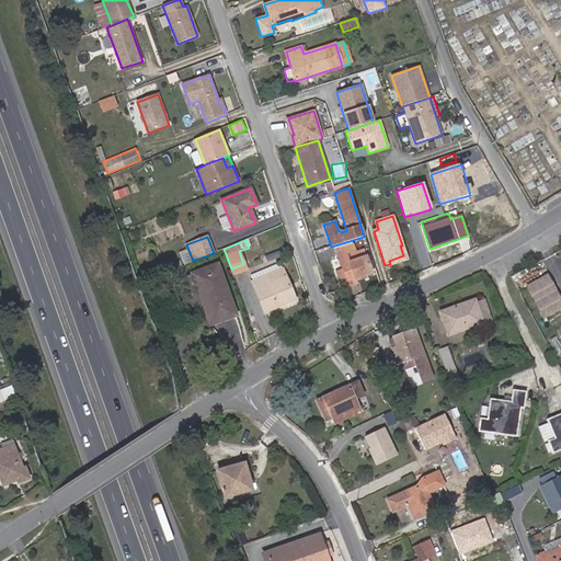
[(347,245),(336,250),(342,266),(347,282),(355,279),(371,273),(370,271),(365,256),(358,260),(355,252),(355,250),(350,251),(347,245)]
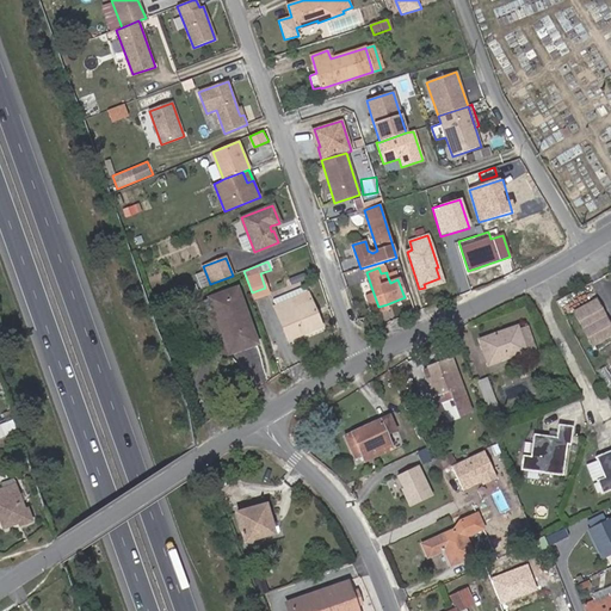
[(424,284),(425,288),(443,282),(438,267),(436,267),(439,278),(424,284)]
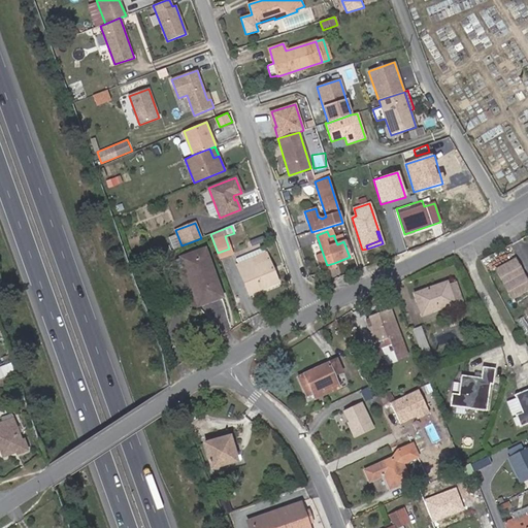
[(341,235),(334,237),(337,244),(343,241),(341,235)]
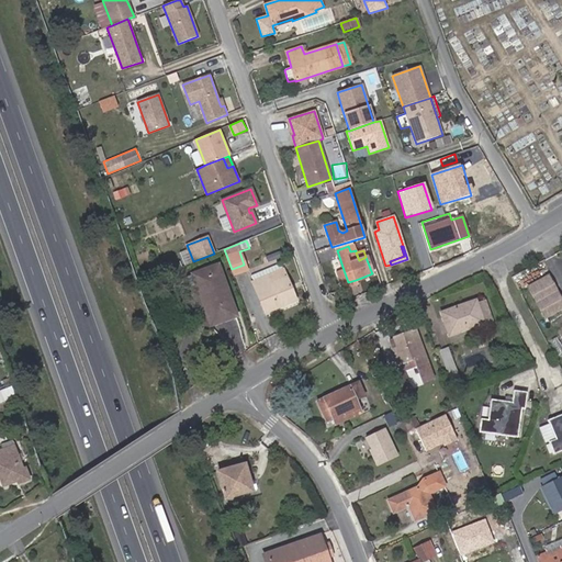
[(366,257),(371,271),(375,270),(370,256),(366,257)]
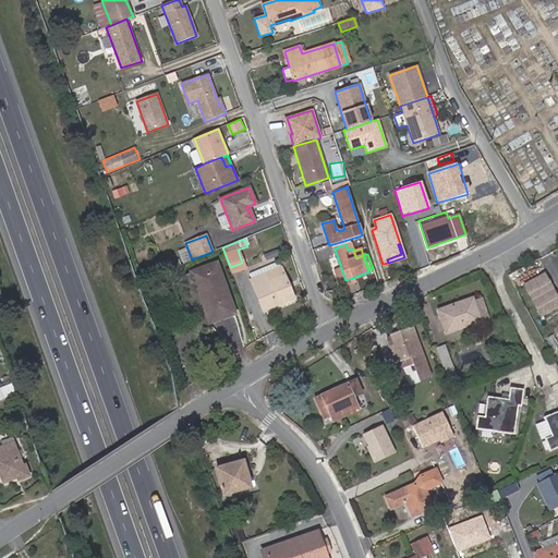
[(251,280),(263,310),(293,298),(280,268),(279,268),(277,262),(250,274),(252,280),(251,280)]
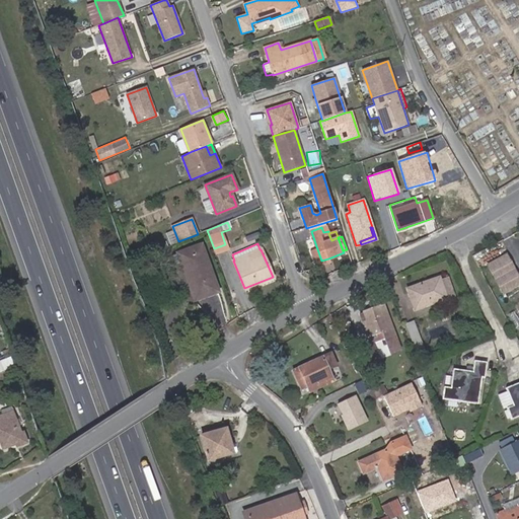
[(189,301),(196,298),(197,299),(218,292),(201,245),(177,253),(181,266),(176,268),(189,301)]
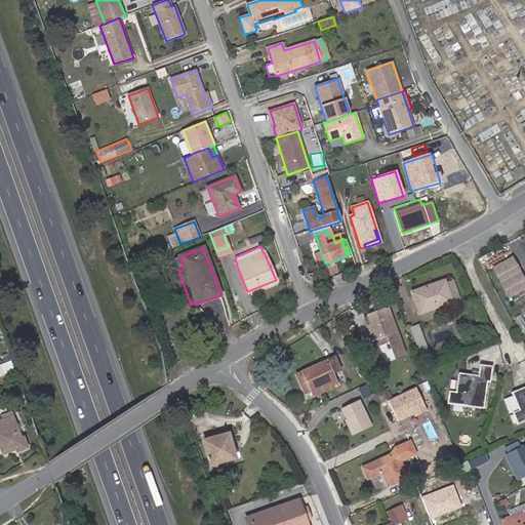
[(320,249),(314,250),(321,270),(333,266),(332,261),(325,264),(320,249)]
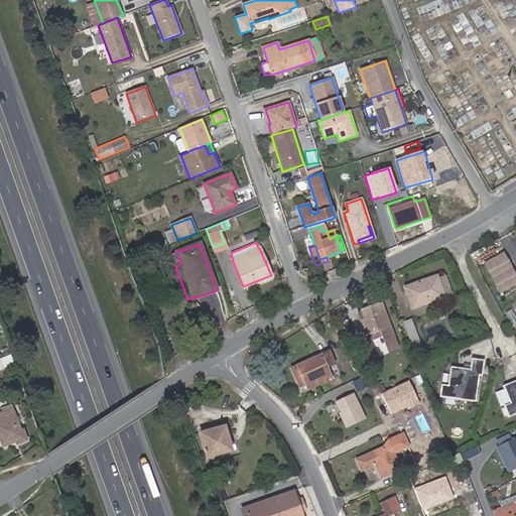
[(485,263),(499,290),(515,280),(515,278),(503,254),(485,263)]
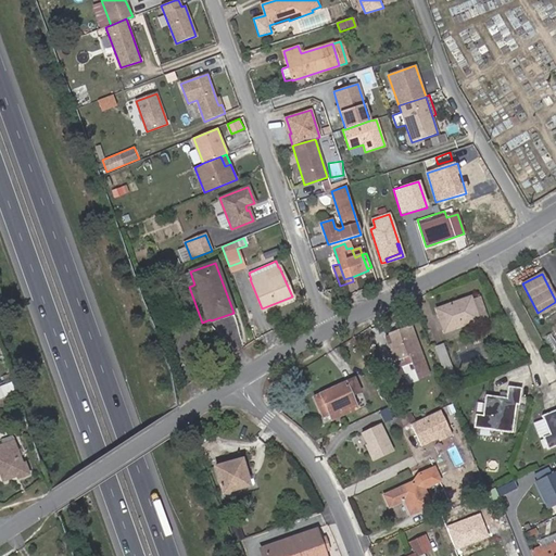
[(478,319),(470,298),(436,310),(444,331),(478,319)]
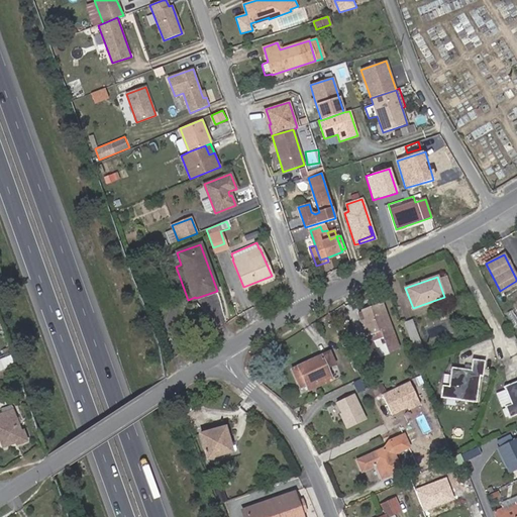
[(447,277),(438,280),(443,295),(452,292),(447,277)]
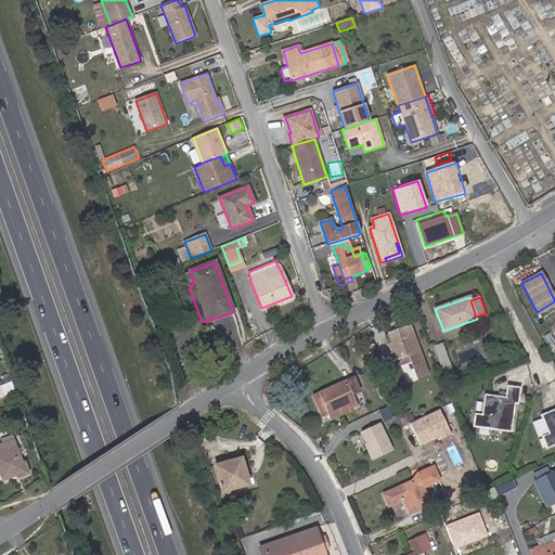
[(428,374),(410,325),(388,334),(391,344),(388,346),(396,368),(411,362),(417,377),(428,374)]
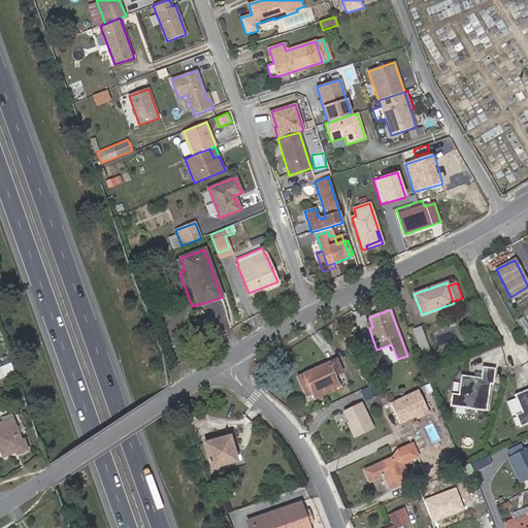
[(422,325),(415,328),(425,356),(432,353),(422,325)]
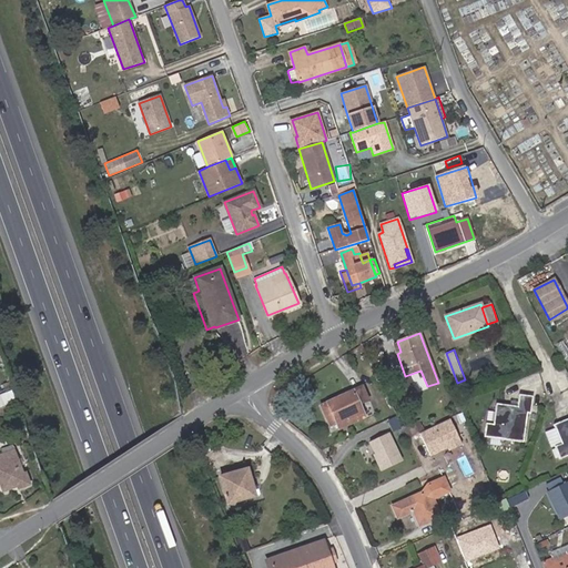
[(365,417),(358,404),(368,401),(362,386),(353,391),(326,403),(320,405),(330,426),(336,424),(338,429),(365,417)]
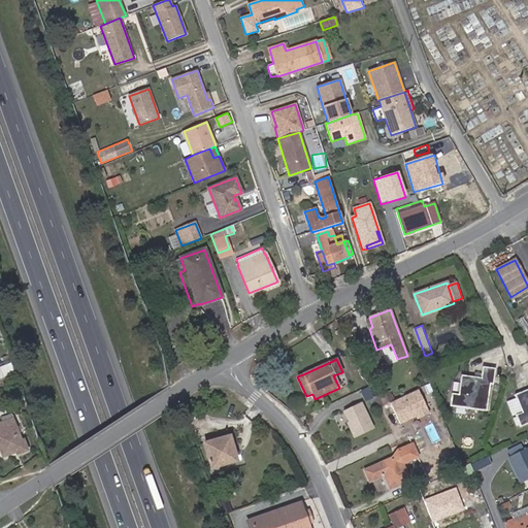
[(10,362),(0,366),(0,376),(13,371),(10,362)]
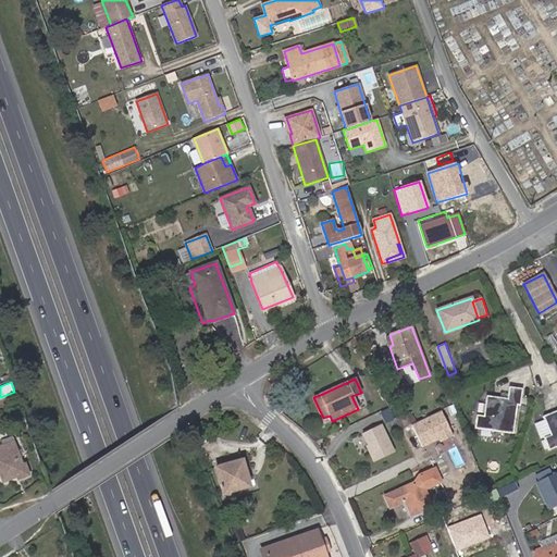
[(520,405),(522,388),(509,386),(508,395),(507,398),(500,397),(486,395),(485,404),(483,416),(477,415),(474,428),(512,433),(517,405),(520,405)]
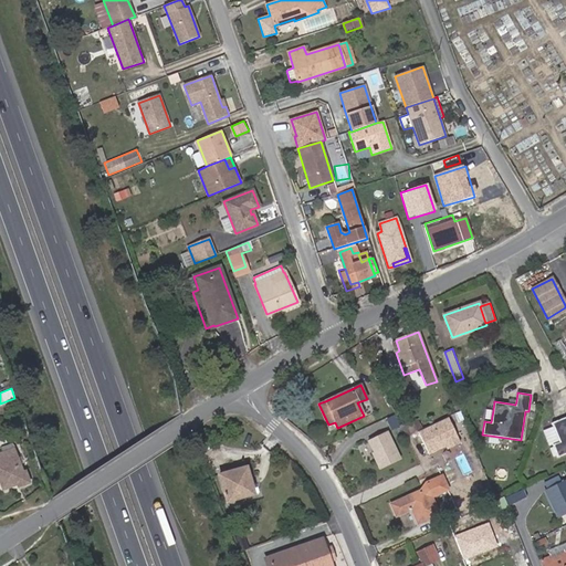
[(362,401),(366,412),(373,410),(368,399),(362,401)]
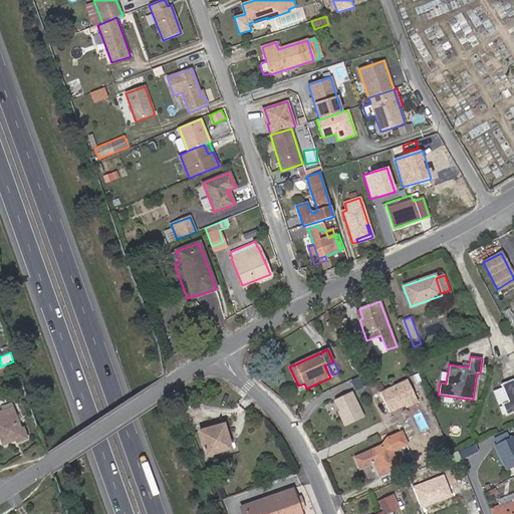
[(513,378),(500,384),(507,402),(501,405),(506,416),(513,413),(513,378)]
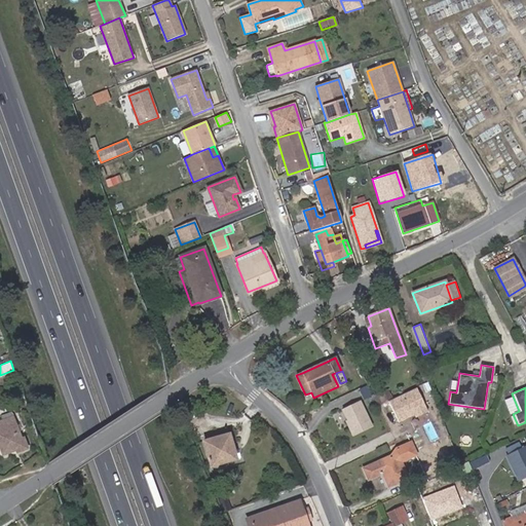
[(416,388),(388,402),(400,426),(428,413),(416,388)]
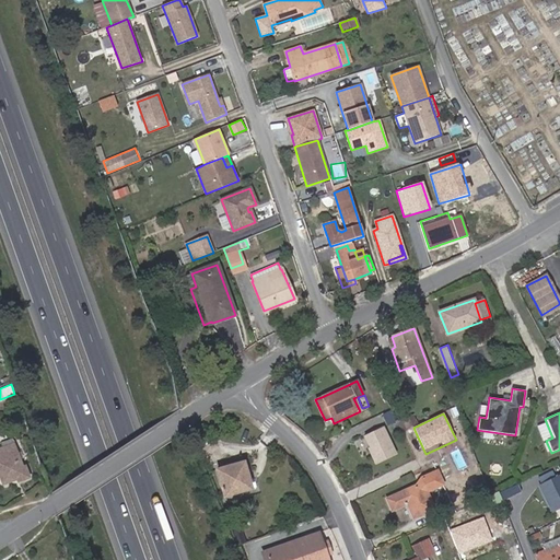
[(384,426),(361,436),(374,465),(397,454),(384,426)]
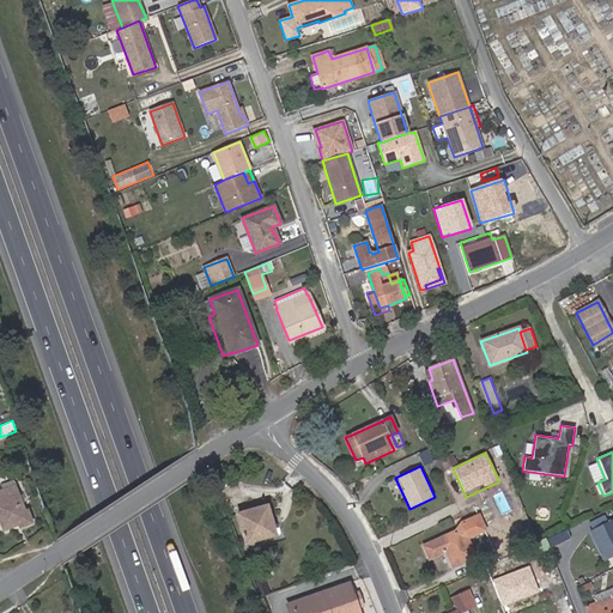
[(598,483),(605,479),(600,468),(593,471),(598,483)]
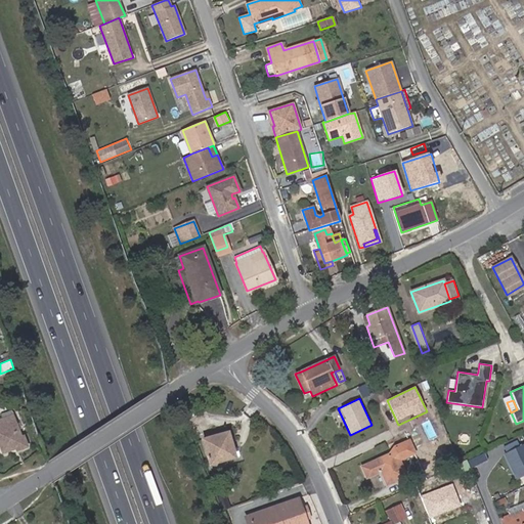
[(17,450),(27,447),(23,437),(20,438),(10,411),(1,415),(3,419),(0,420),(0,443),(3,452),(16,447),(17,450)]
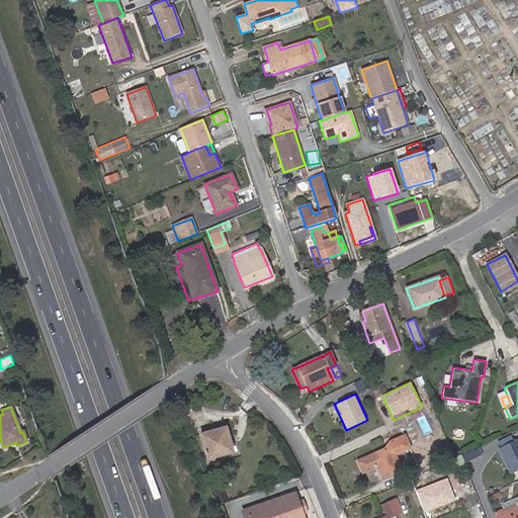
[(232,452),(225,428),(199,435),(206,459),(232,452)]
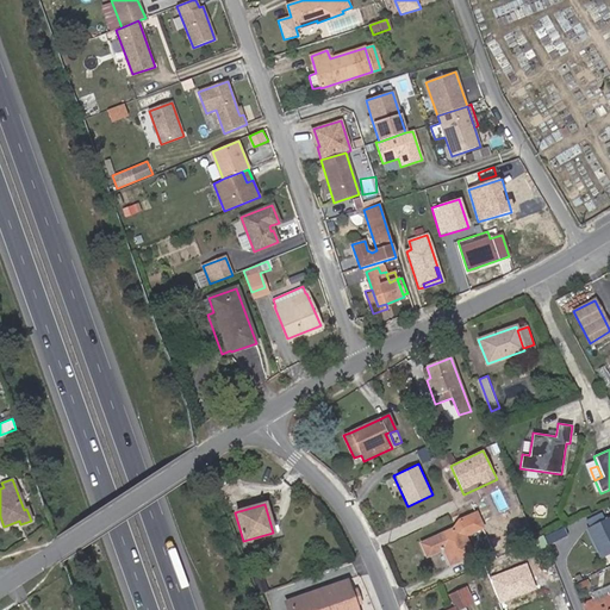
[(489,523),(484,511),(477,515),(481,527),(489,523)]
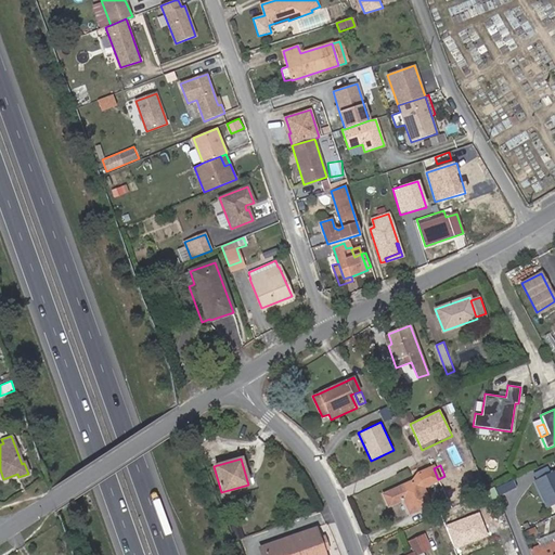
[(430,505),(423,488),(439,480),(438,479),(434,468),(433,467),(417,474),(412,482),(383,494),(388,506),(403,500),(409,514),(430,505)]
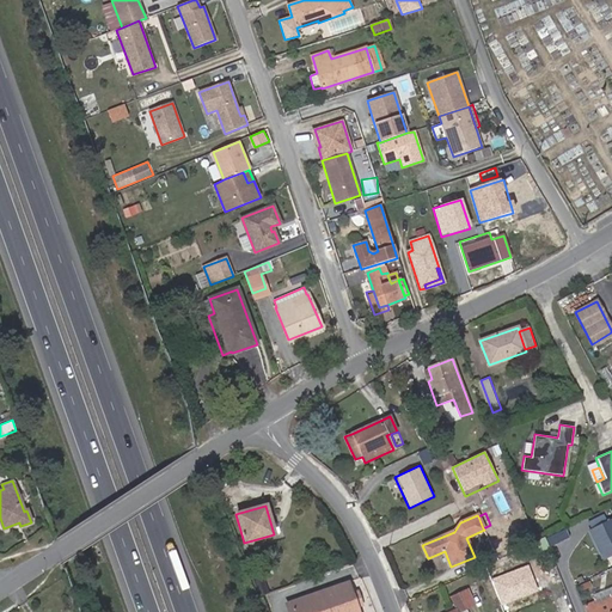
[(611,546),(611,521),(589,531),(600,552),(611,546)]
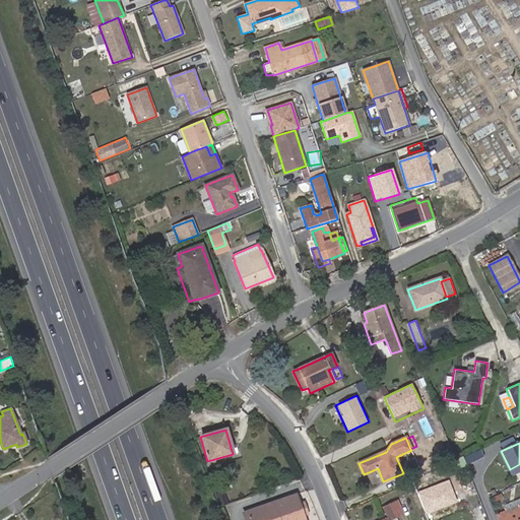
[(449,480),(416,493),(426,516),(458,503),(449,480)]
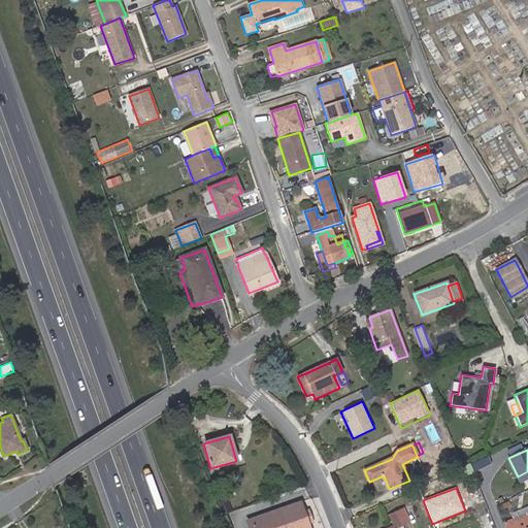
[(307,527),(306,523),(305,518),(303,513),(300,503),(248,522),(249,527),(307,527)]
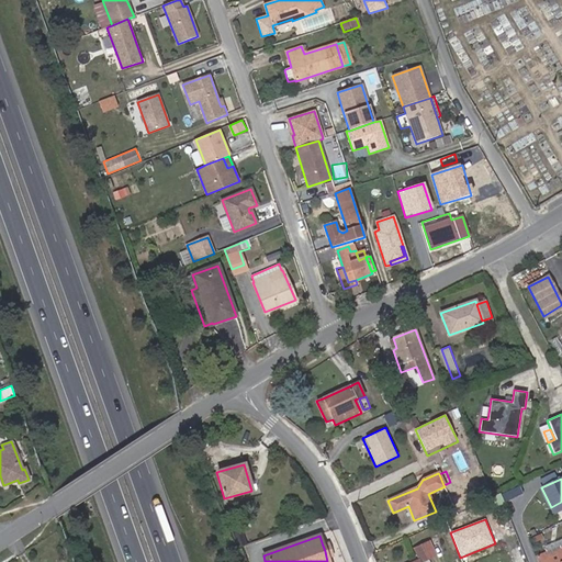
[(444,553),(437,537),(424,543),(430,559),(444,553)]
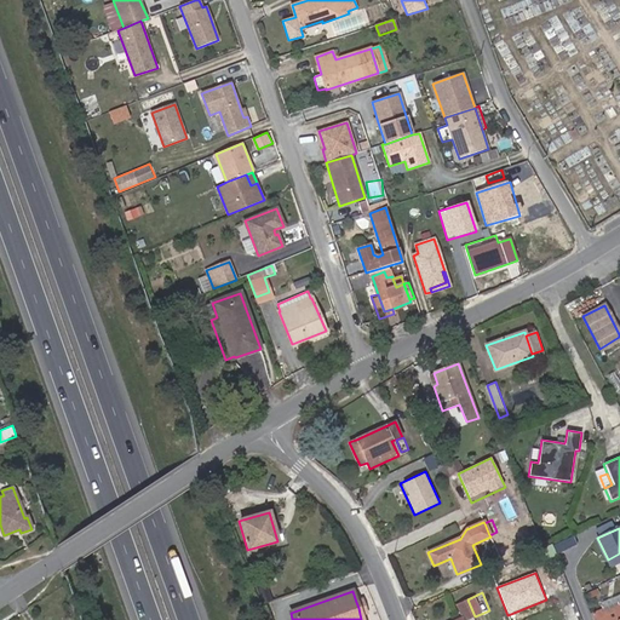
[(603,613),(619,604),(619,593),(600,603),(602,610),(603,613)]
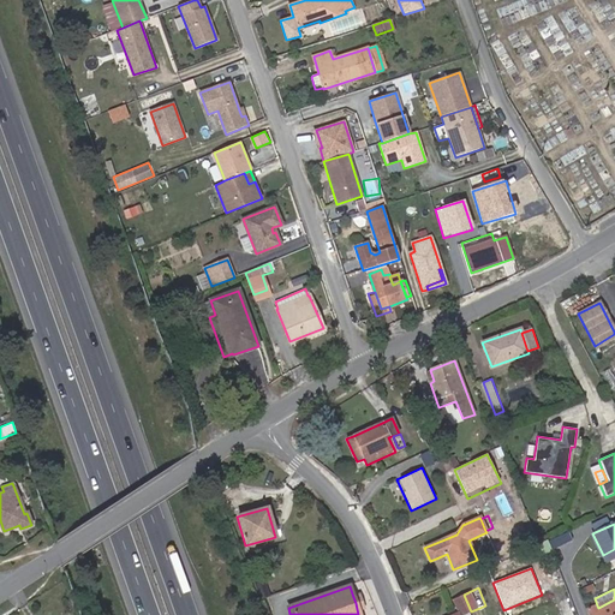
[(362,602),(359,595),(353,597),(356,603),(357,609),(363,607),(362,602)]
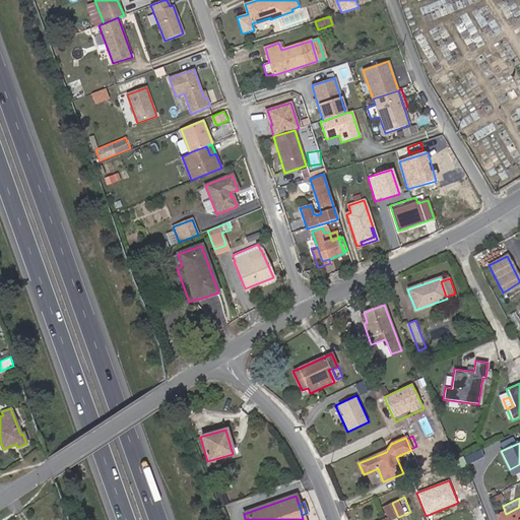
[(392,519),(396,518),(398,517),(392,503),(382,507),(387,518),(383,519),(392,519)]
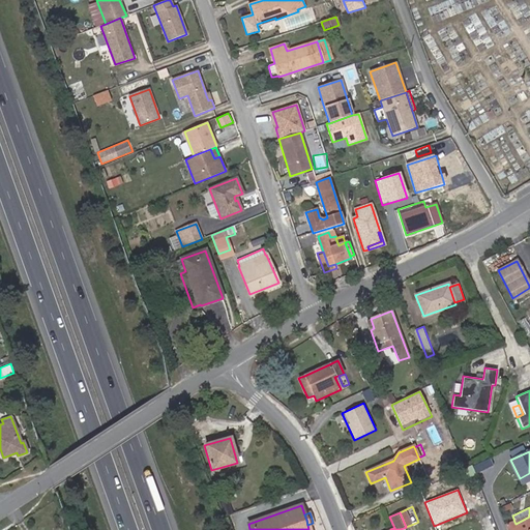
[(529,529),(529,517),(516,524),(514,522),(505,525),(507,529),(529,529)]
